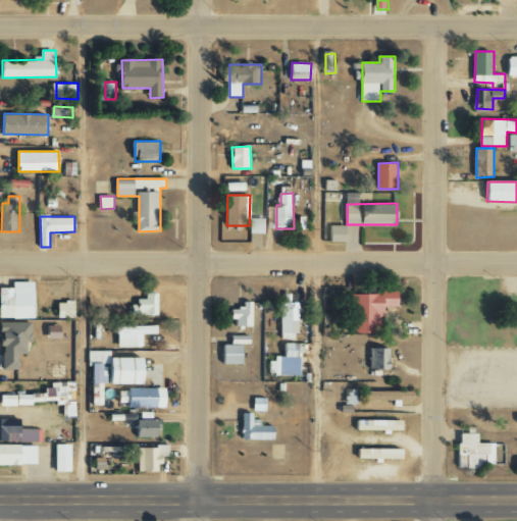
[(267,218),(252,217),(252,232),(266,233),(267,218)]
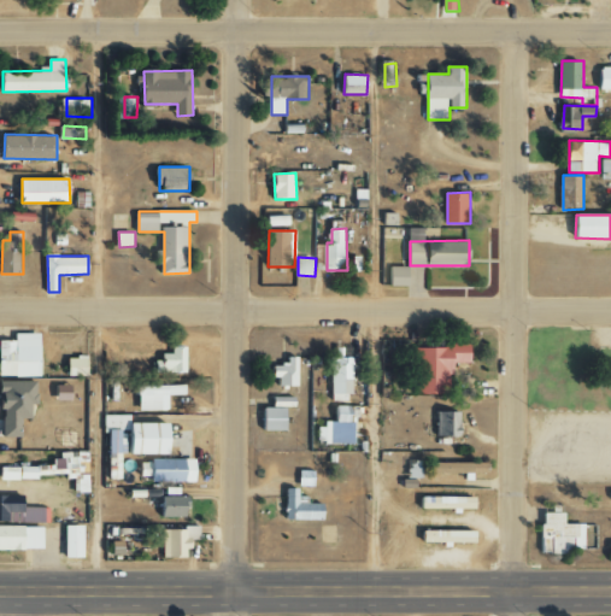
[(411,267),(393,265),(393,285),(411,286),(411,267)]
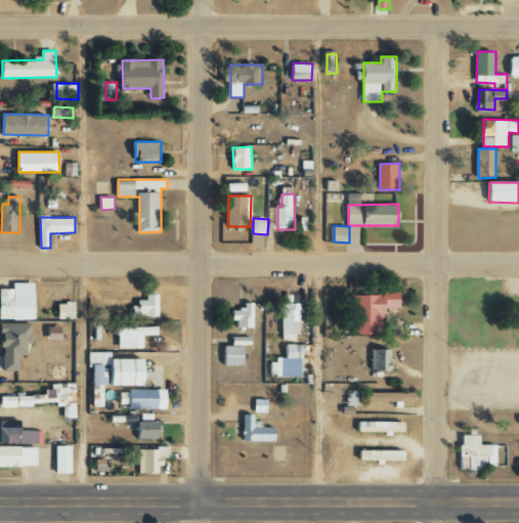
[(1,318),(36,319),(36,282),(14,282),(14,289),(1,289),(1,318)]
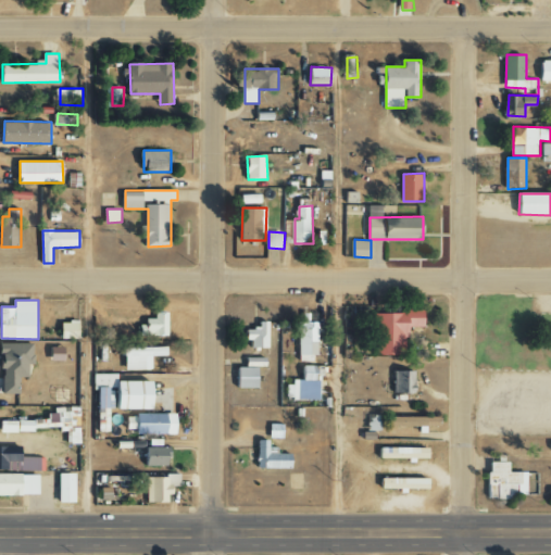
[(170,312),(157,312),(157,318),(145,318),(145,336),(170,336),(170,312)]
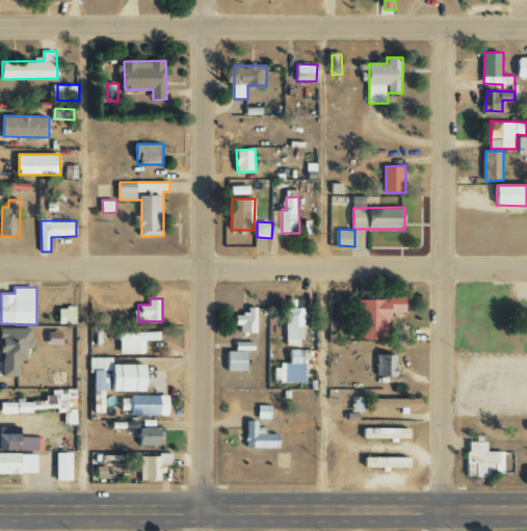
[(361,339),(391,339),(391,313),(406,313),(406,298),(361,298),(361,339)]
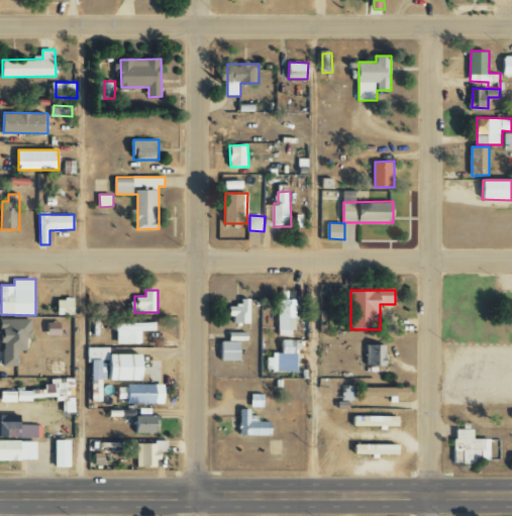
[(76,315),(76,299),(59,298),(58,314),(76,315)]
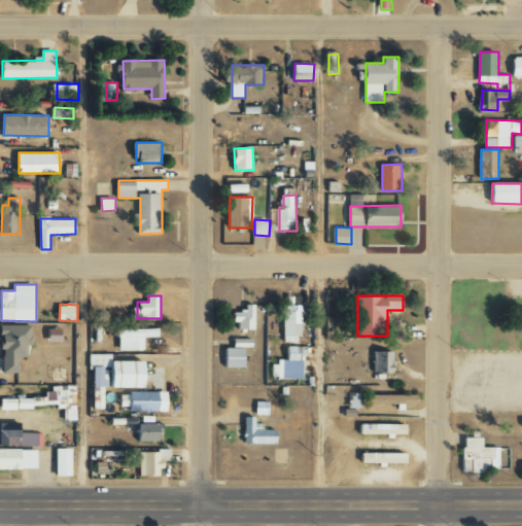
[(240,329),(256,329),(256,305),(247,304),(247,311),(234,311),(234,322),(240,322),(240,329)]
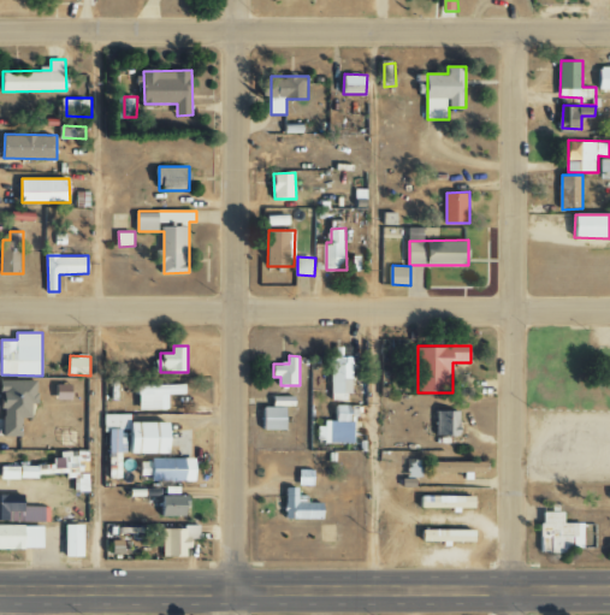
[(354,356),(335,356),(333,400),(353,400),(354,356)]
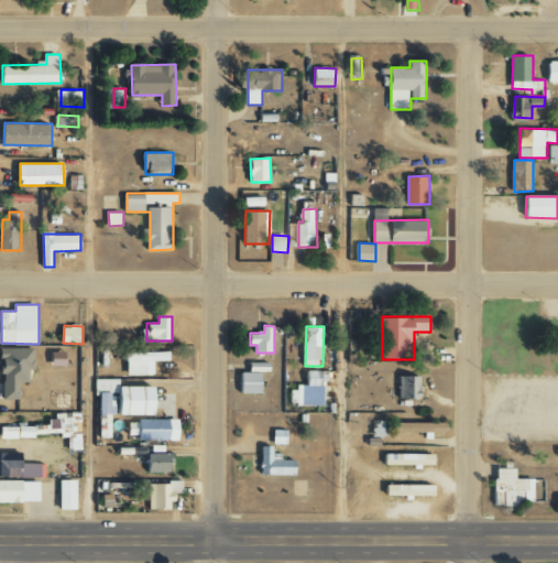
[(36,347),(3,348),(3,399),(22,398),(22,382),(31,382),(31,369),(36,368),(36,347)]
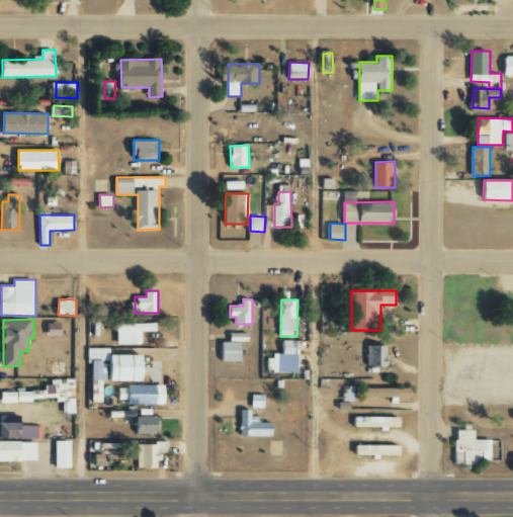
[(61,323),(49,323),(49,336),(62,335),(61,323)]
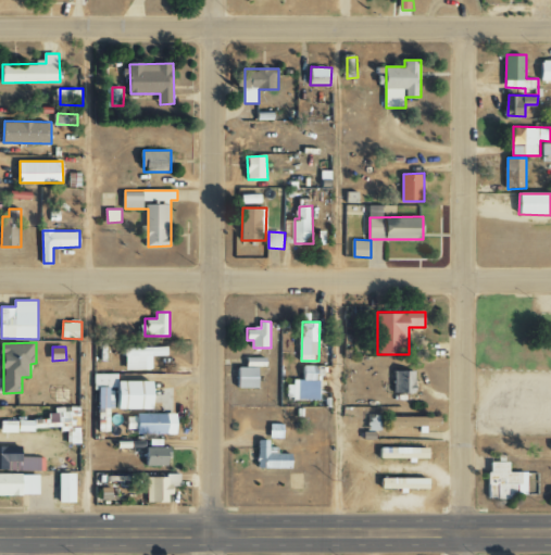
[(127,369),(148,369),(148,355),(168,355),(168,347),(127,347),(127,369)]
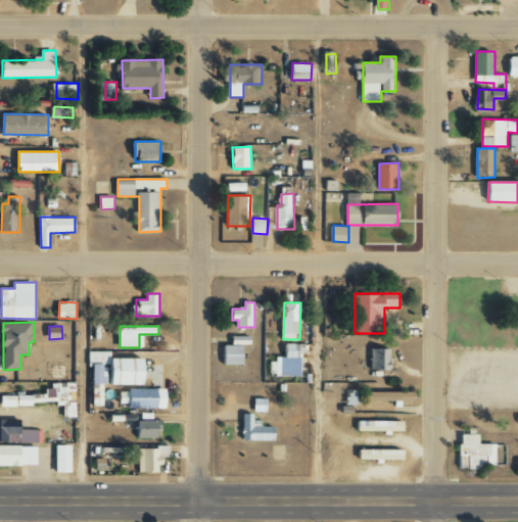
[(226,365),(243,365),(243,344),(251,344),(251,336),(233,336),(233,345),(225,345),(226,365)]
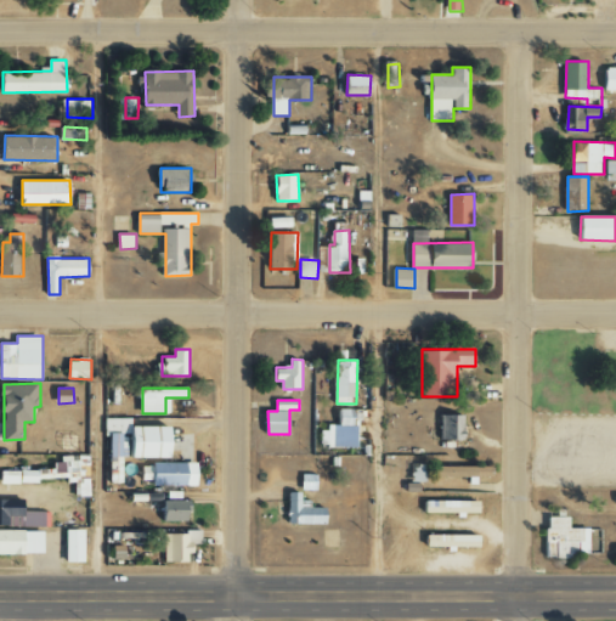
[(360,447),(360,408),(340,408),(340,427),(325,427),(325,446),(360,447)]
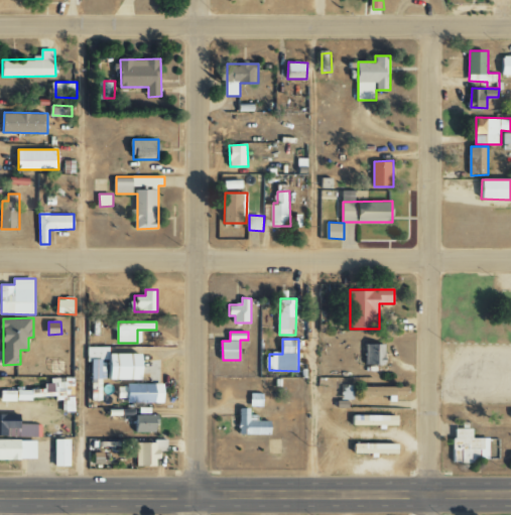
[(368,344),(368,365),(387,365),(386,344),(368,344)]
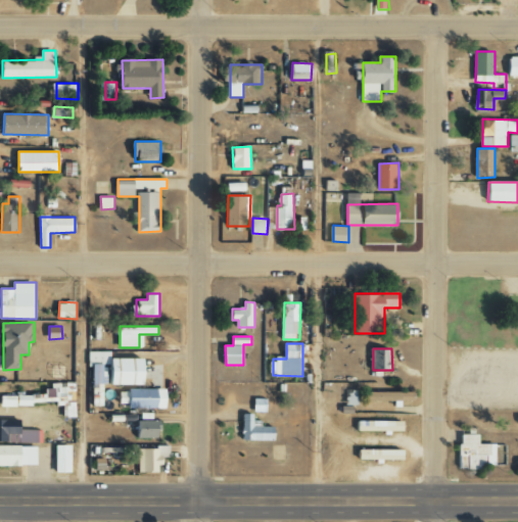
[(2,395),(2,405),(59,404),(59,405),(78,405),(77,383),(46,384),(47,394),(2,395)]
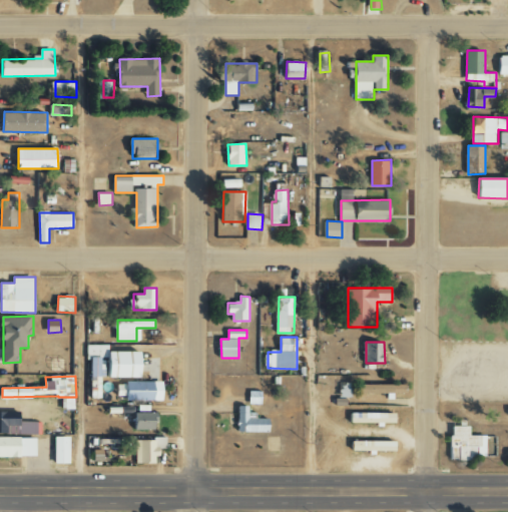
[(164,400),(164,382),(120,381),(119,399),(164,400)]
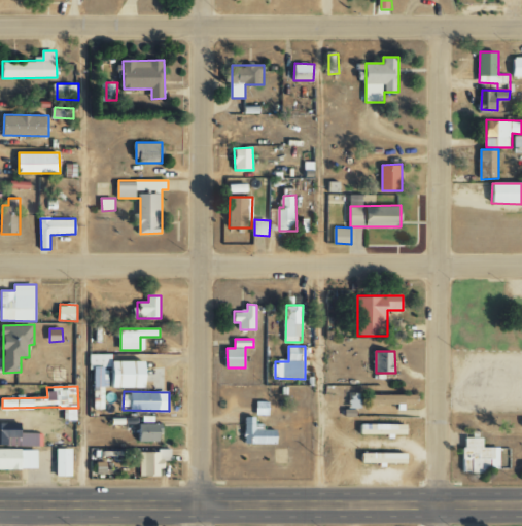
[(418,405),(418,395),(372,394),(372,404),(418,405)]
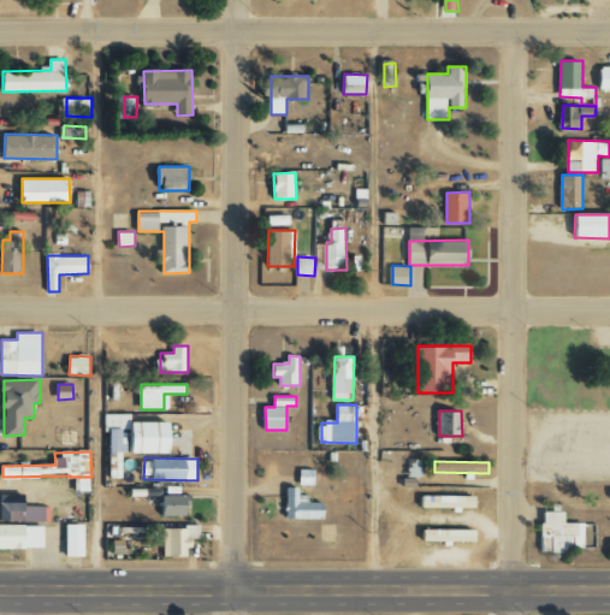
[(189,495),(182,495),(182,485),(165,486),(165,516),(190,515),(189,495)]
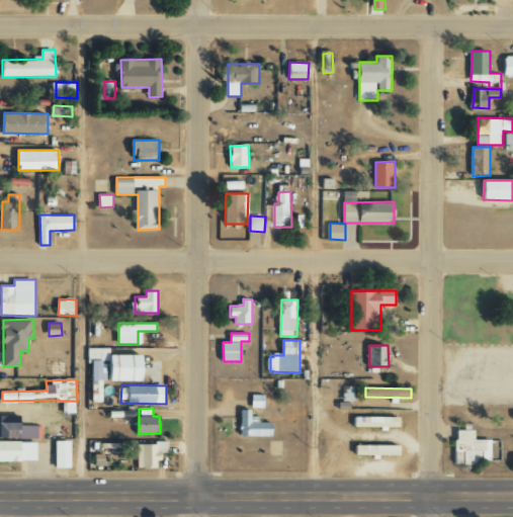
[(252,410),(242,410),(241,436),(273,437),(273,422),(260,422),(261,416),(252,416),(252,410)]
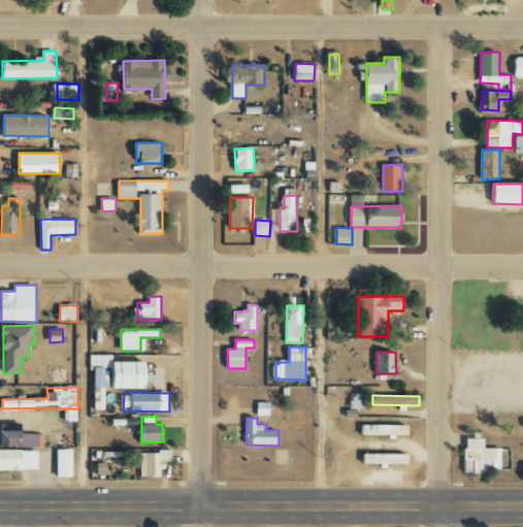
[(409,425),(363,424),(363,434),(409,435),(409,425)]
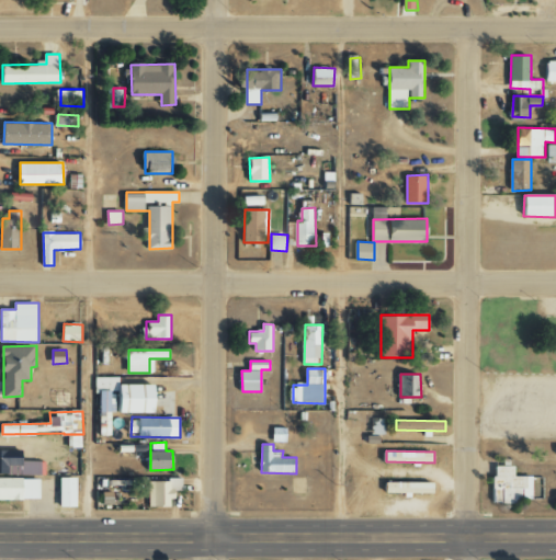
[(0,475),(47,476),(48,459),(0,458),(0,475)]
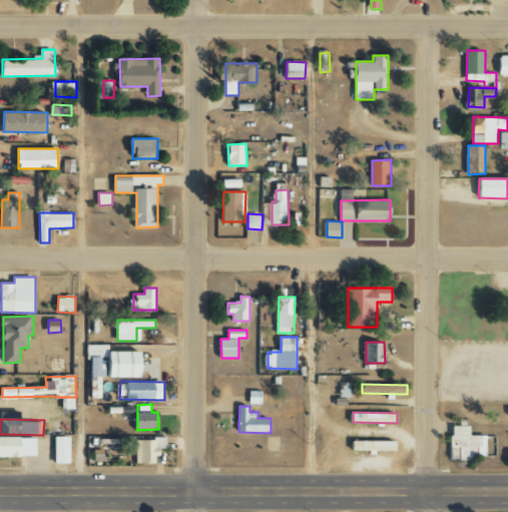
[(487,458),(487,435),(470,435),(470,426),(452,426),(452,448),(459,448),(459,458),(487,458)]
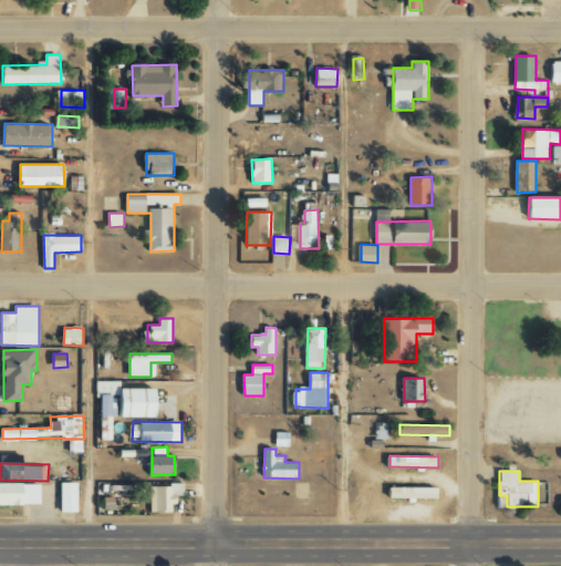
[(61,512),(79,513),(79,483),(62,482),(61,512)]
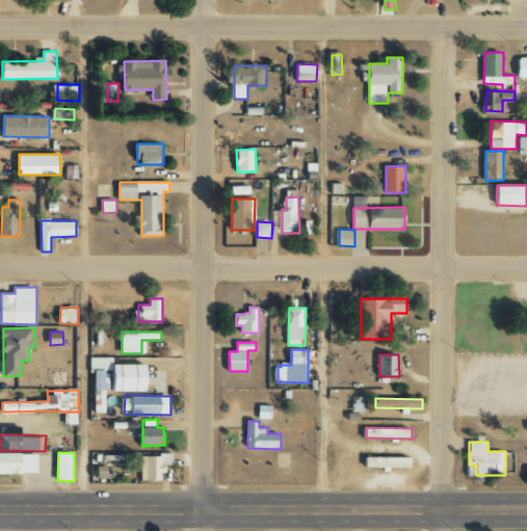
[(143,456),(143,480),(165,480),(165,465),(175,465),(175,452),(162,452),(162,456),(143,456)]
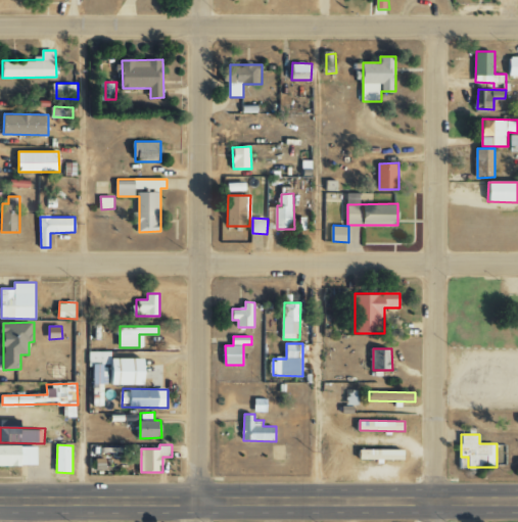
[(0,465),(39,465),(39,445),(0,445),(0,465)]
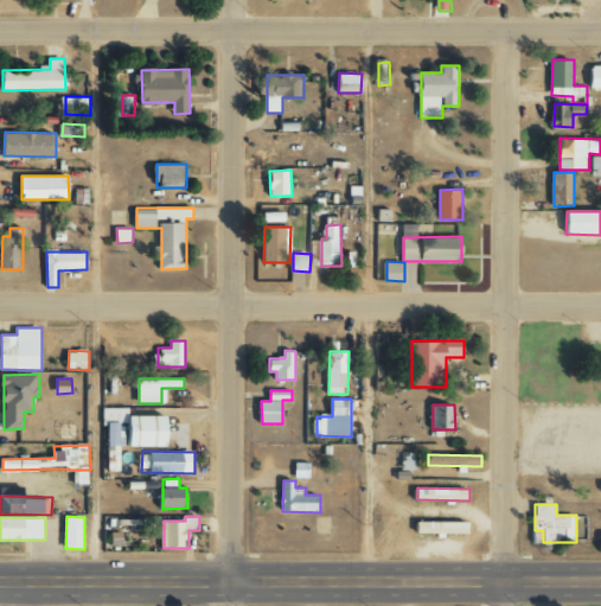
[(417,533),(468,533),(468,522),(417,522),(417,533)]
